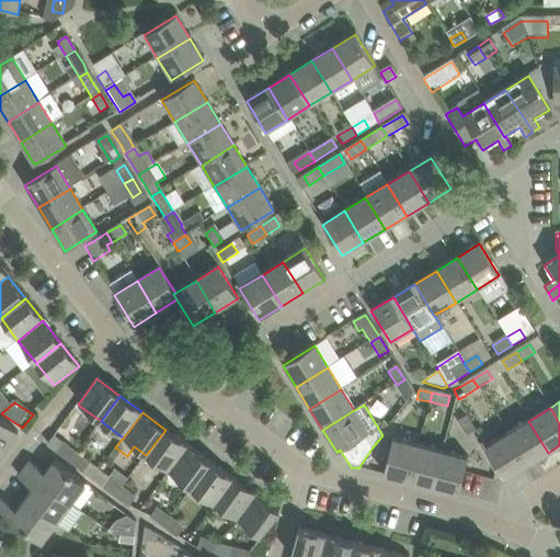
[(465,418),(457,422),(465,436),(473,432),(465,418)]
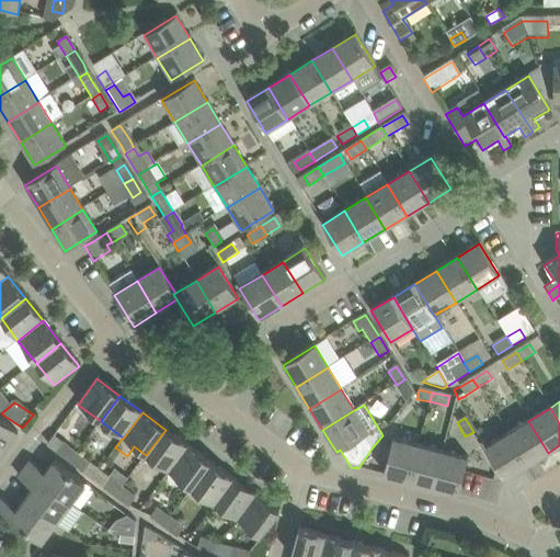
[(548,453),(528,421),(506,435),(526,466),(548,453)]
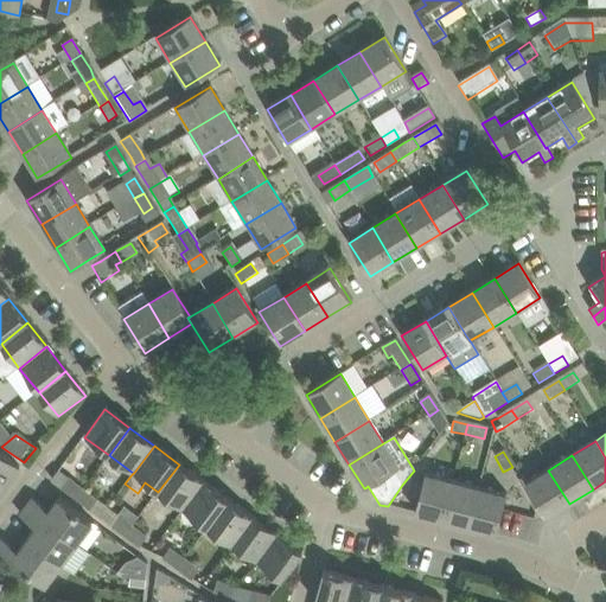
[(2,473),(12,480),(18,471),(6,461),(1,467),(2,473)]
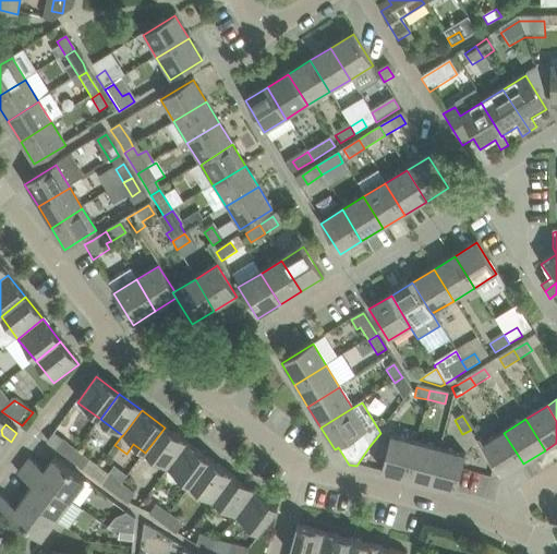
[(186,444),(165,428),(145,453),(168,470),(186,444)]
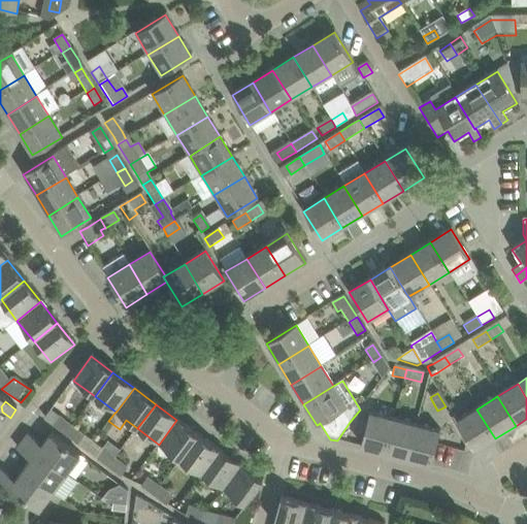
[(474,452),(495,438),(476,410),(456,422),(474,452)]
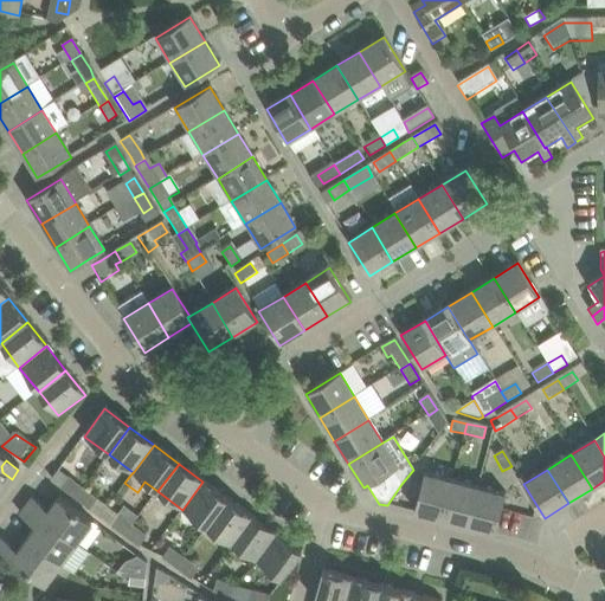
[(413,514),(441,521),(451,482),(424,475),(413,514)]
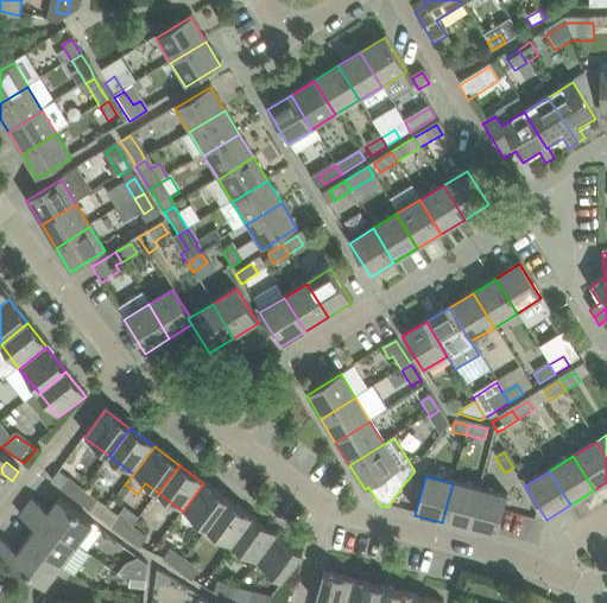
[(59,493),(75,503),(81,494),(67,483),(59,493)]
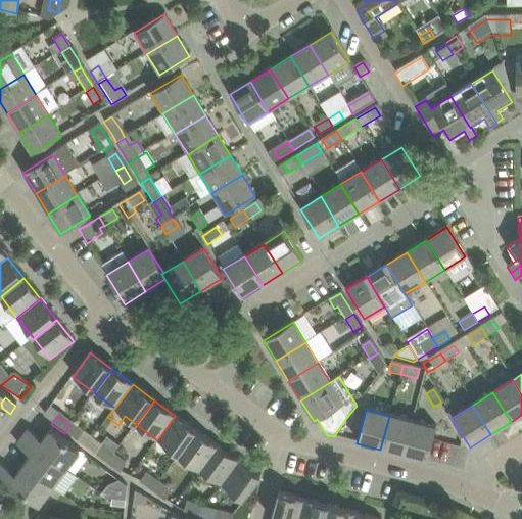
[(175,416),(157,440),(179,456),(196,432),(175,416)]
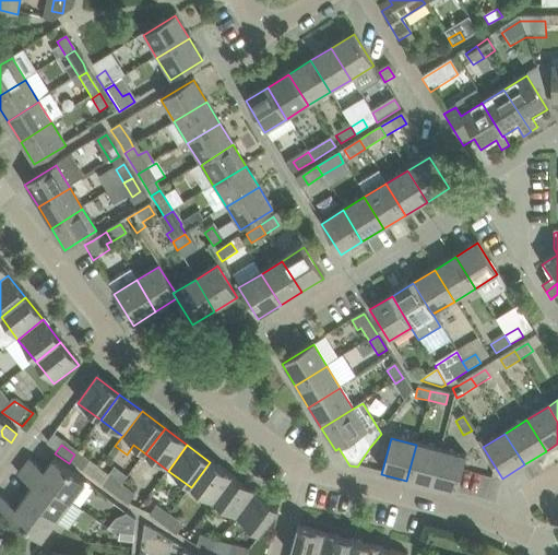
[(406,481),(431,487),(441,451),(416,445),(406,481)]
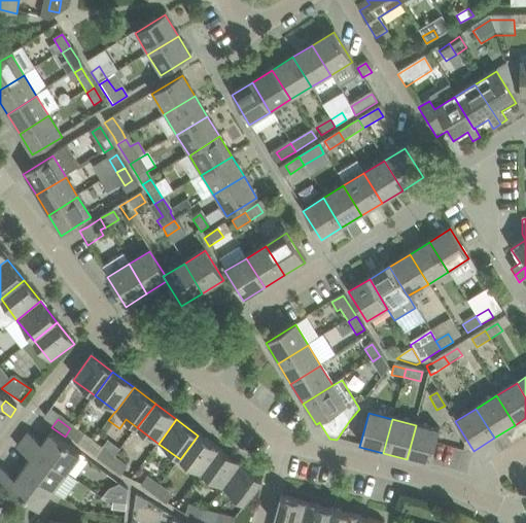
[(439,431),(416,425),(407,459),(430,465),(439,431)]
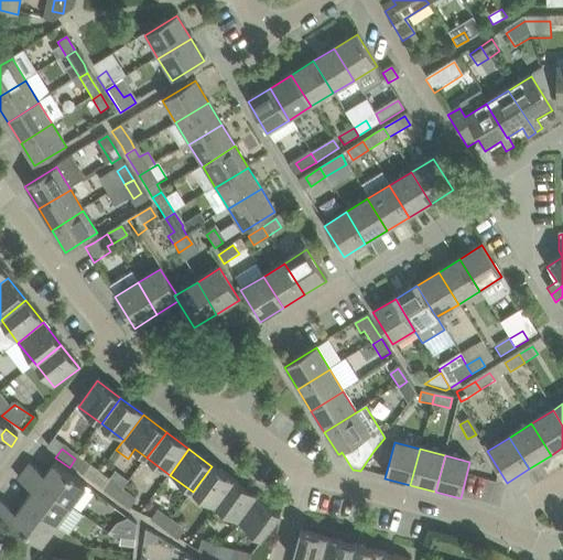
[(82,476),(87,467),(75,459),(69,467),(82,476)]
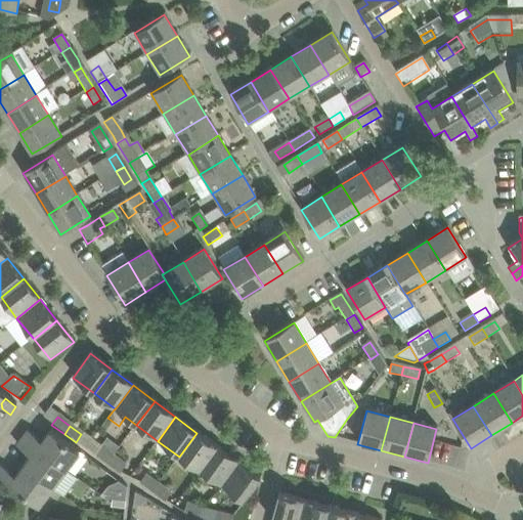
[(50,432),(42,442),(27,432),(22,439),(66,472),(74,461),(79,465),(84,458),(79,455),(50,432)]
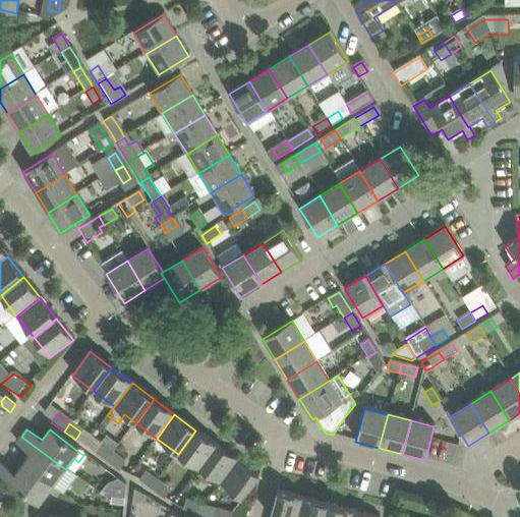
[(195,431),(178,454),(198,469),(217,446),(195,431)]
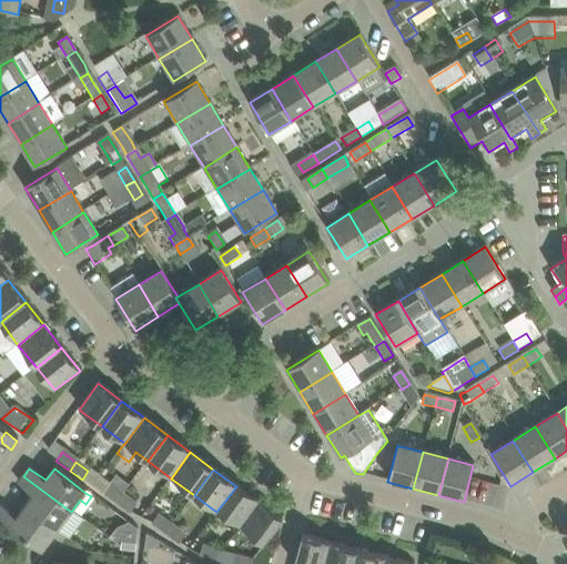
[(18,484),(26,491),(33,496),(24,507),(57,532),(71,512),(23,476),(18,484)]
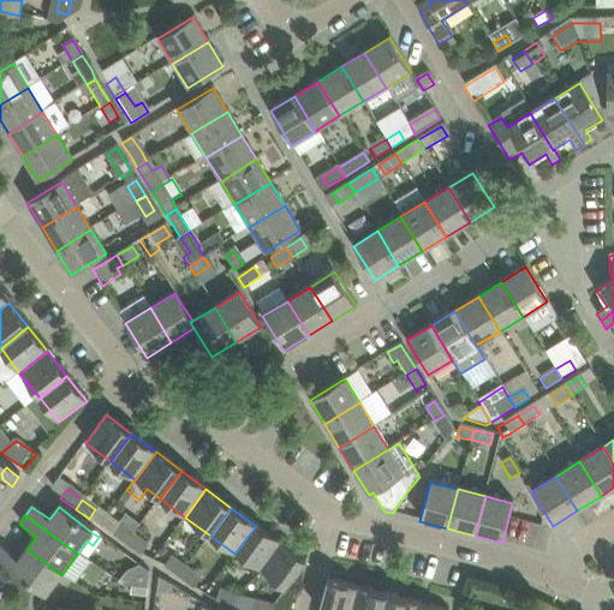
[(109,534),(125,546),(131,538),(115,526),(109,534)]
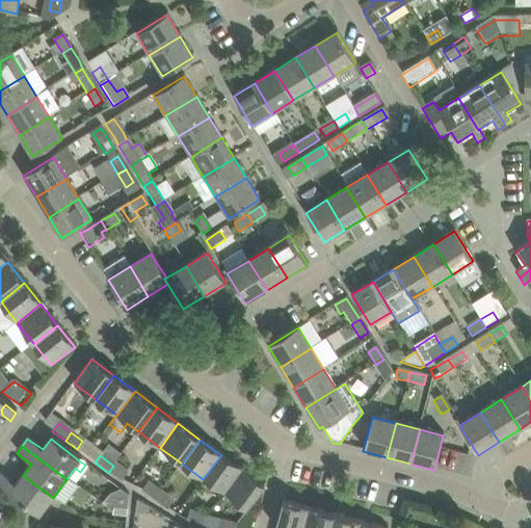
[(224,496),(243,472),(221,455),(203,479),(224,496)]
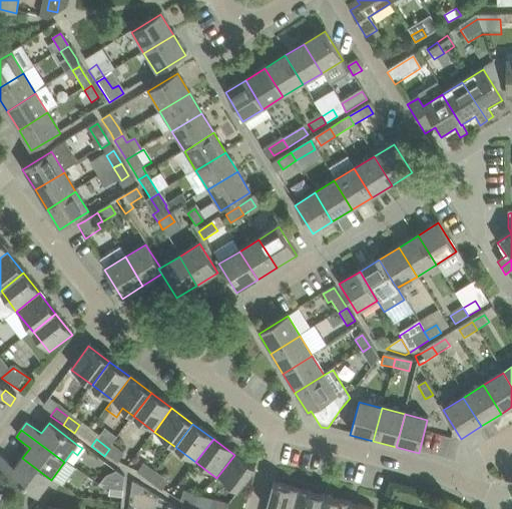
[(116,464),(121,457),(109,449),(104,456),(116,464)]
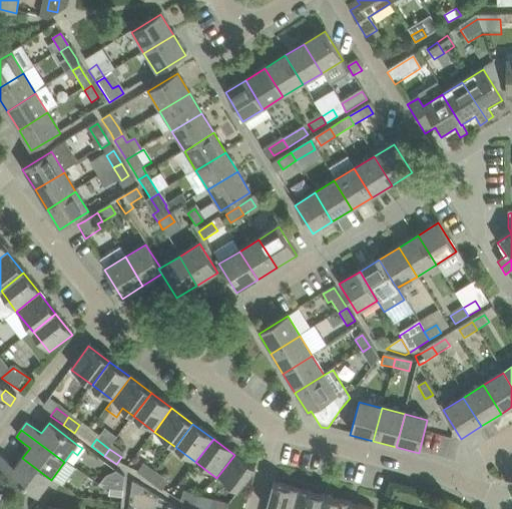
[(256,470),(234,455),(216,478),(237,493),(256,470)]
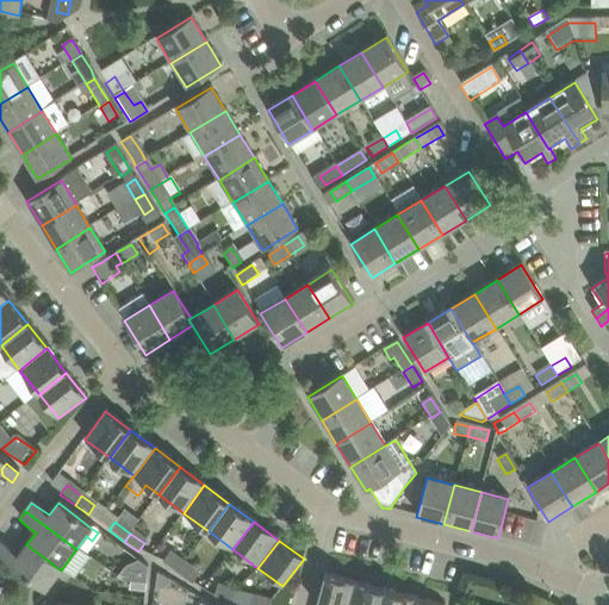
[(11,556),(10,550),(0,543),(0,557),(6,562),(11,556)]
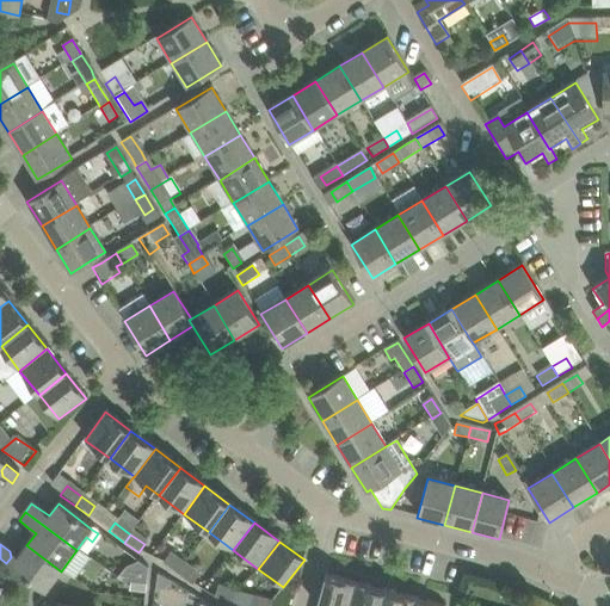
[(45,592),(61,572),(26,545),(11,567),(45,592)]
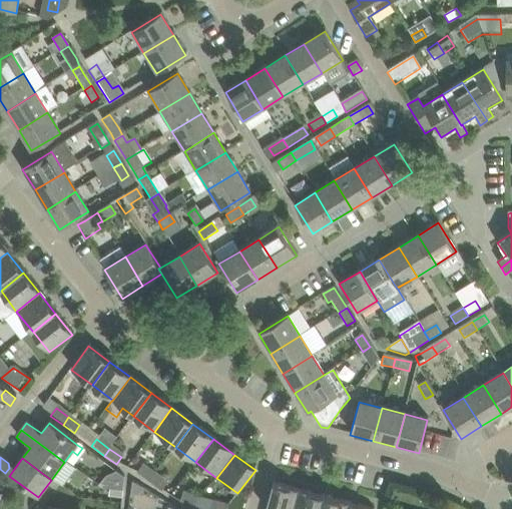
[(142,465),(136,473),(149,482),(154,474),(142,465)]
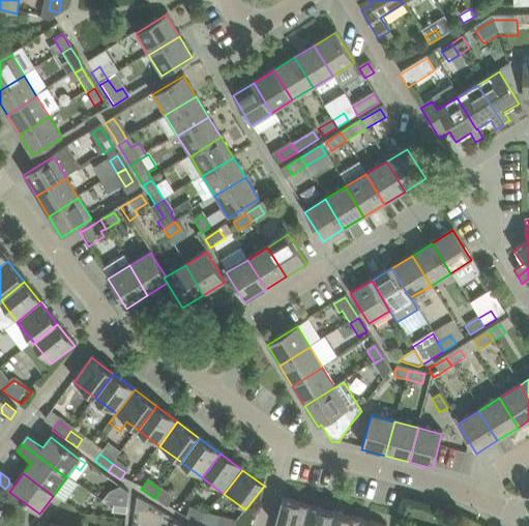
[(112,506),(125,508),(126,508),(127,495),(119,489),(109,494),(101,503),(106,506),(112,506)]
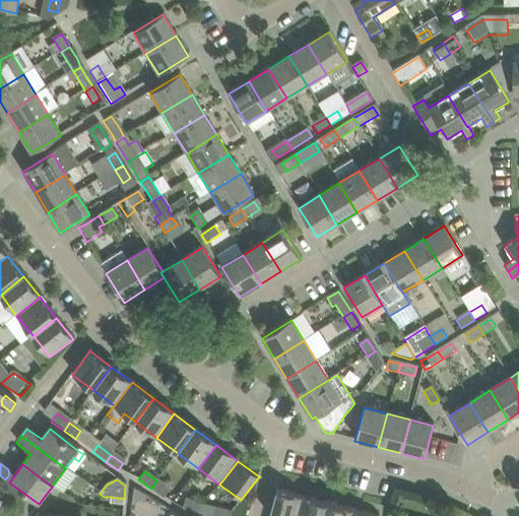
[(164,498),(170,490),(156,480),(151,489),(164,498)]
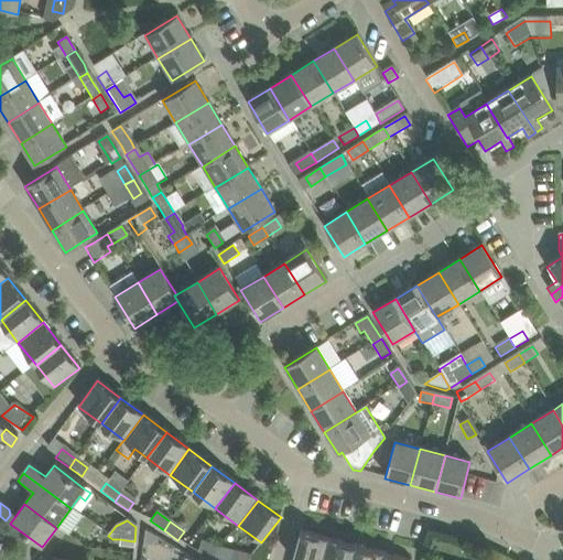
[(322,559),(327,540),(300,532),(292,559),(322,559)]
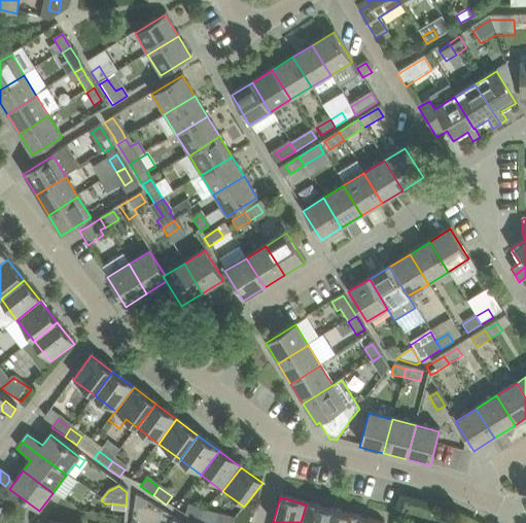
[(328,522),(331,511),(306,504),(301,522),(328,522)]
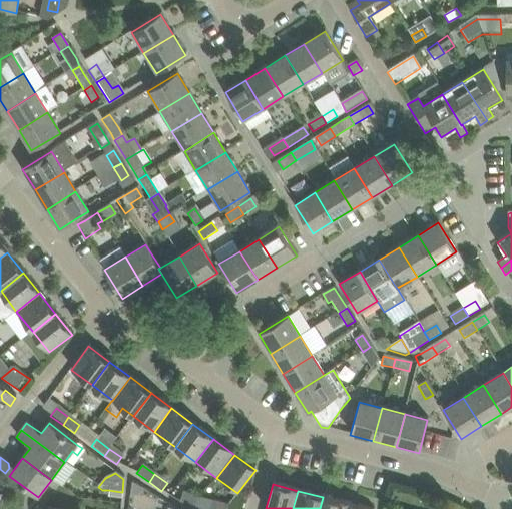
[(179,502),(194,507),(197,497),(183,492),(179,502)]
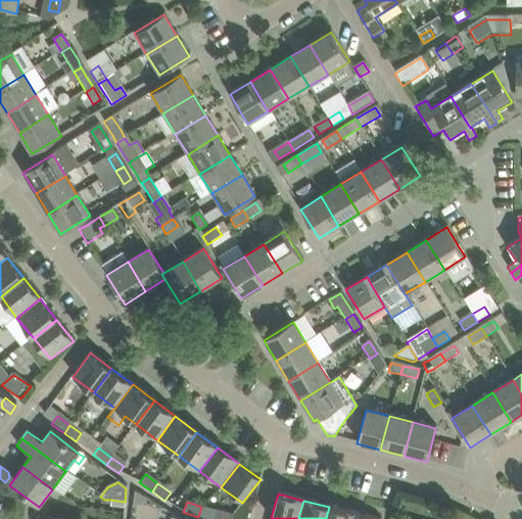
[(201,507),(198,517),(202,518),(232,518),(233,516),(218,512),(201,507)]
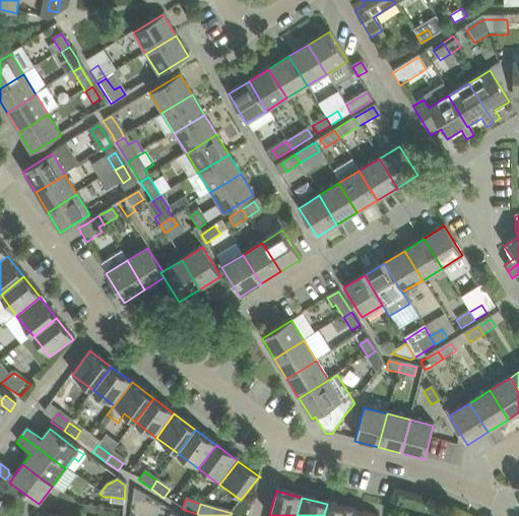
[(327,504),(324,515),(351,515),(352,511),(327,504)]
